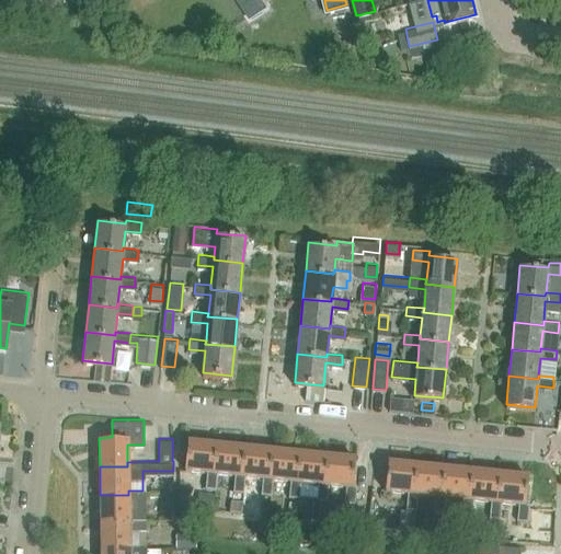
[(187,438),(185,468),(207,470),(206,485),(214,486),(216,470),(213,470),(216,441),(187,438)]
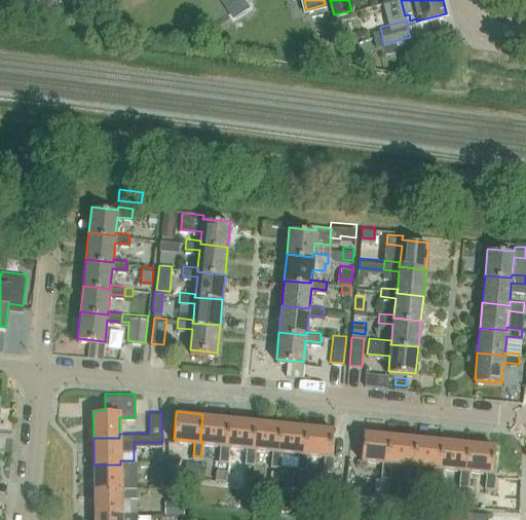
[(199,441),(202,441),(220,443),(218,458),(227,459),(229,444),(226,444),(228,417),(202,414),(199,441)]
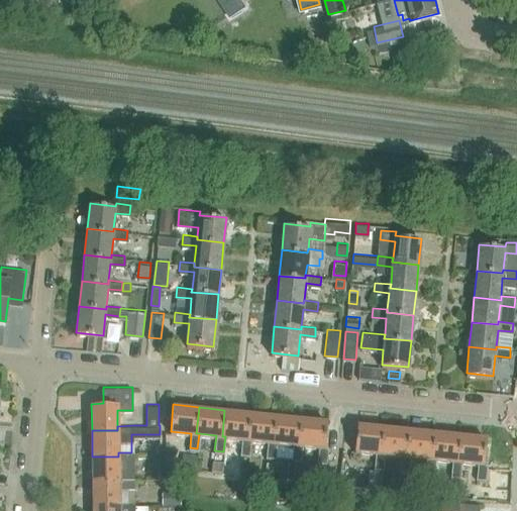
[(222,436),(225,436),(240,438),(238,452),(247,453),(249,438),(247,438),(250,412),(224,410),(222,436)]
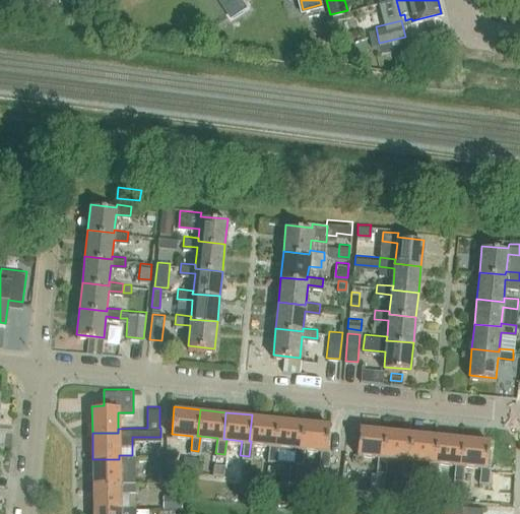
[(249,441),(251,441),(267,443),(265,457),(274,458),(275,443),(274,443),(277,418),(252,414),(249,441)]
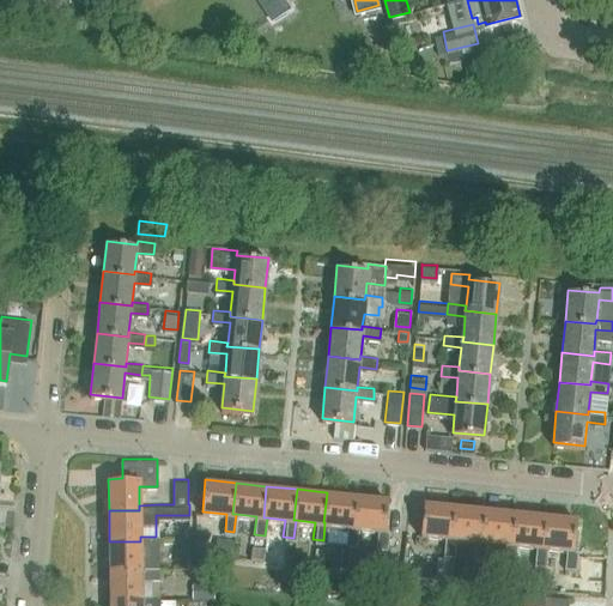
[(323,522),(325,522),(345,525),(344,543),(354,543),(356,526),(354,526),(358,495),(327,492),(323,522)]
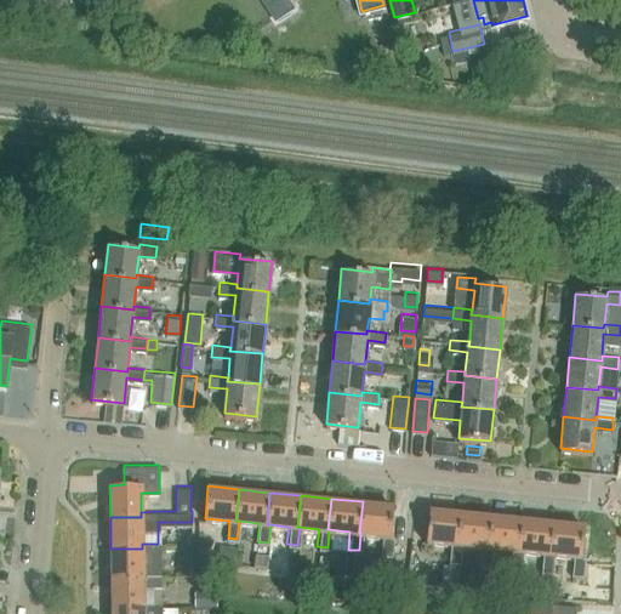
[(393,536),(391,535),(393,505),(363,501),(359,533),(360,533),(381,535),(380,552),(392,553),(393,536)]
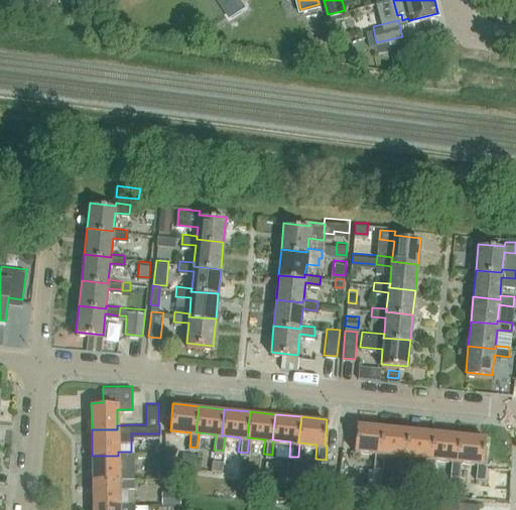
[(357,422),(354,450),(373,451),(372,466),(381,467),(382,452),(380,452),(382,425),(357,422)]
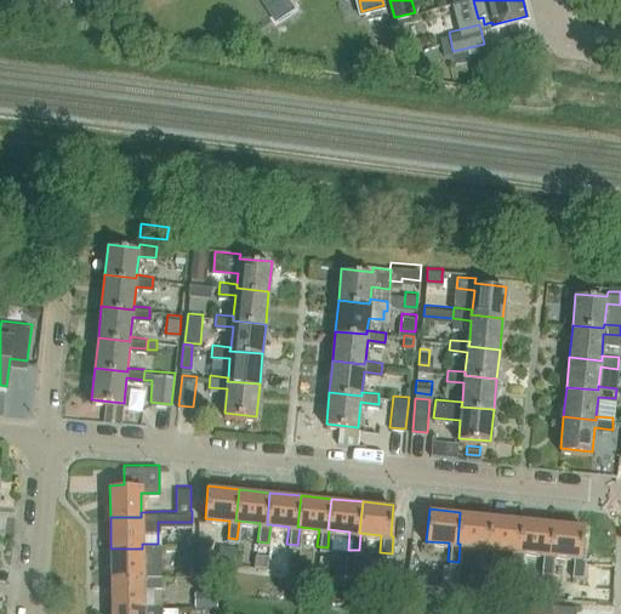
[(457,544),(460,544),(480,546),(479,564),(490,566),(491,547),(488,546),(491,515),(460,512),(457,544)]
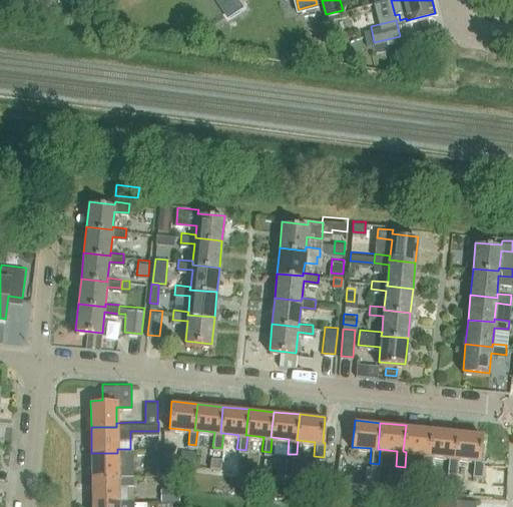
[(403,451),(406,452),(425,454),(423,469),(432,470),(433,455),(430,454),(432,428),(406,425),(403,451)]
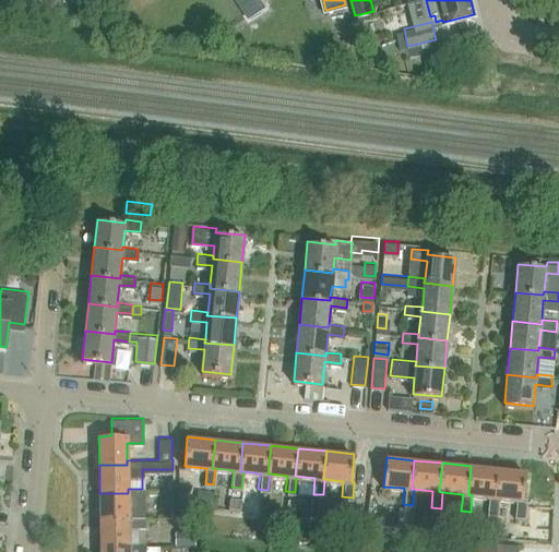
[(499,469),(471,466),(468,494),(472,495),(490,496),(488,513),(498,514),(500,498),(496,496),(499,469)]
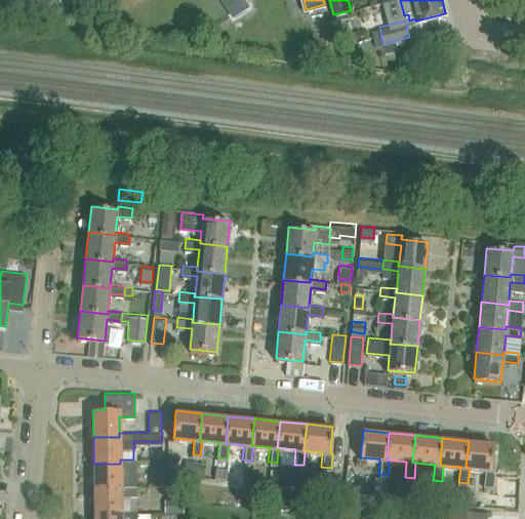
[(495,471),(491,470),(494,443),(469,441),(466,467),(470,468),(487,470),(485,485),(494,486),(495,471)]
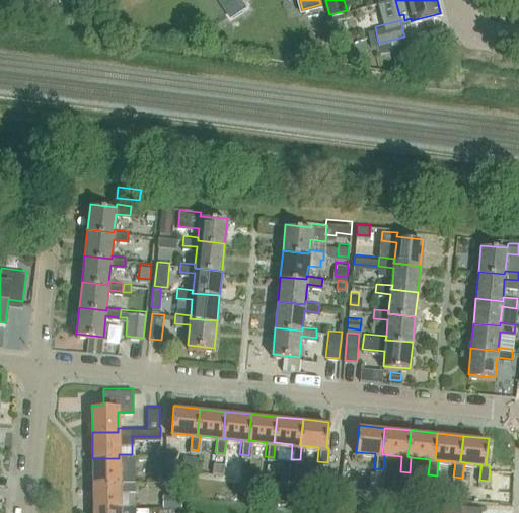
[(184,468),(197,469),(198,454),(187,453),(184,468)]
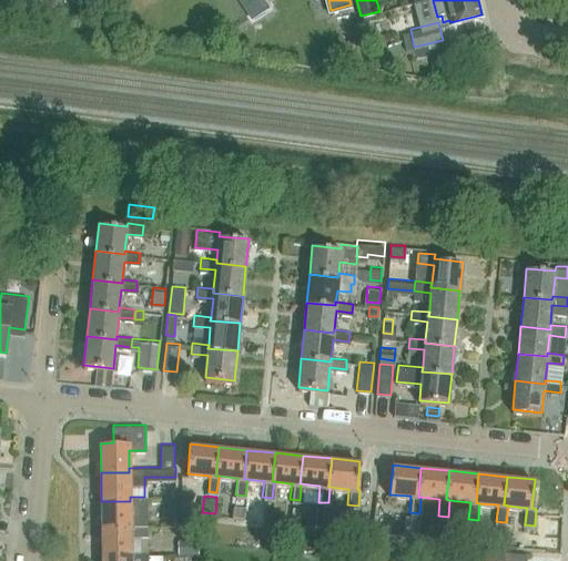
[(130,501),(101,501),(102,530),(130,530),(130,526),(146,526),(145,506),(146,506),(146,497),(144,497),(130,497),(130,501)]
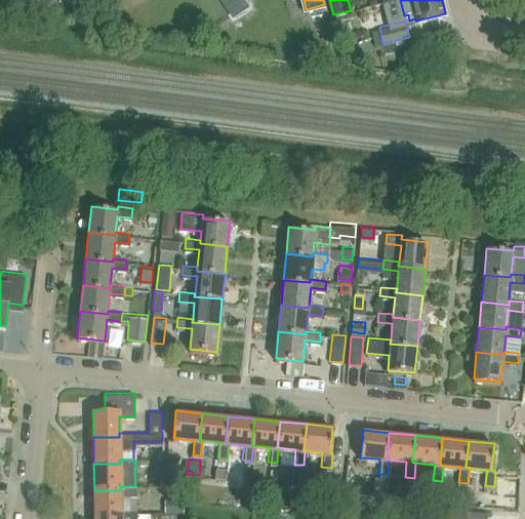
[(163,467),(153,467),(153,484),(163,484),(163,467)]
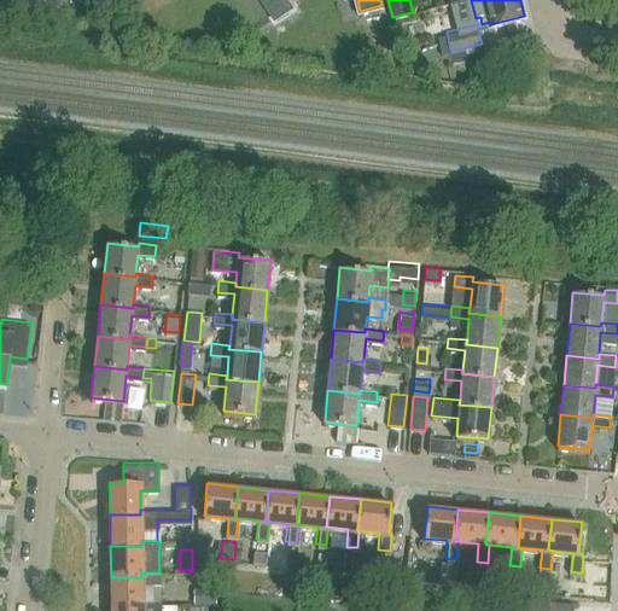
[(318,550),(316,568),(327,568),(328,551),(318,550)]
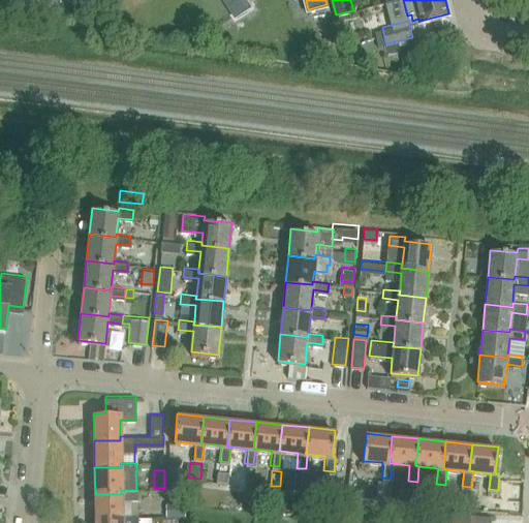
[(307,489),(308,474),(308,471),(296,470),(294,488),(307,489)]
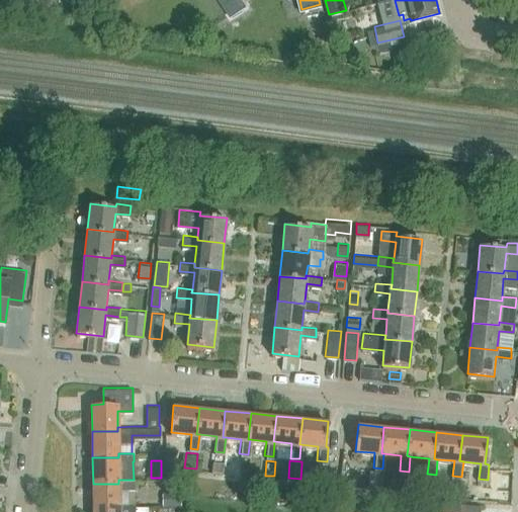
[(214,462),(214,470),(222,471),(223,462),(214,462)]
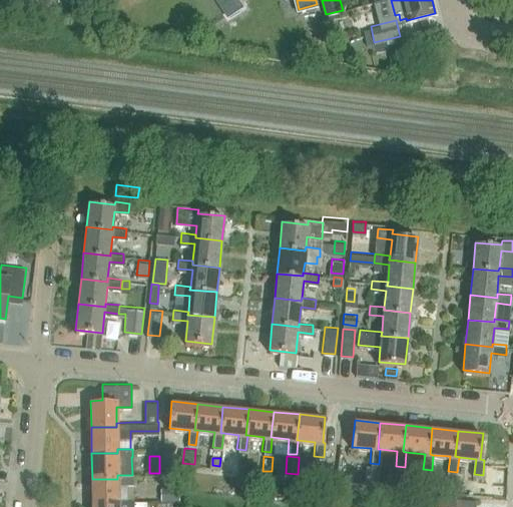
[(299,460),(298,474),(320,475),(321,461),(299,460)]
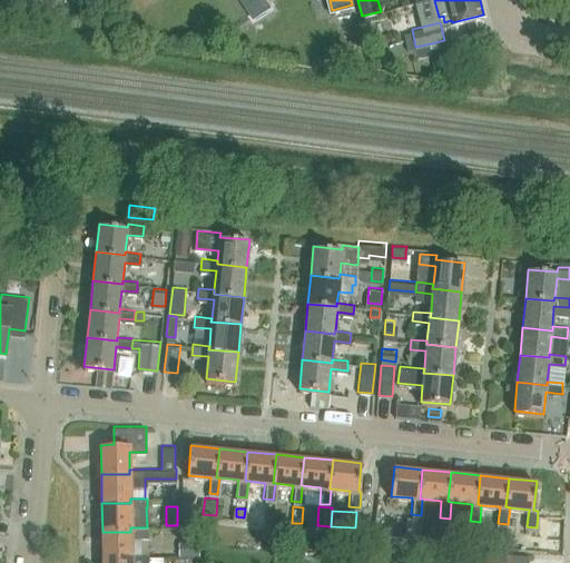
[(408,515),(406,534),(420,535),(421,516),(408,515)]
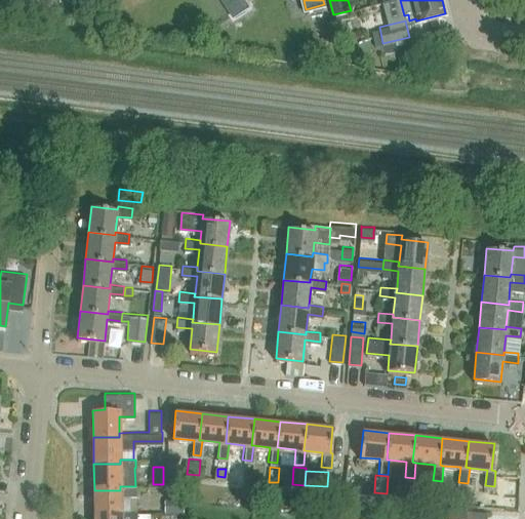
[(184,476),(173,476),(173,495),(184,495),(184,476)]
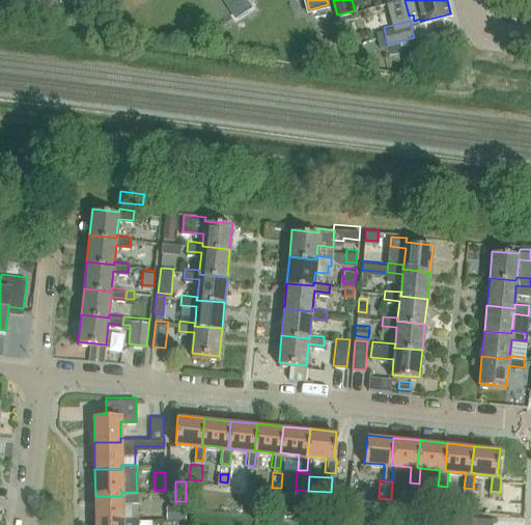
[(444,504),(446,487),(436,486),(434,503),(444,504)]
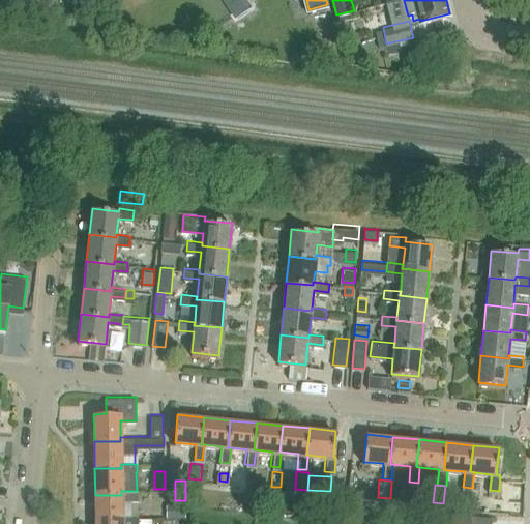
[(95,495),(95,520),(123,521),(123,517),(138,517),(137,499),(139,499),(139,491),(137,491),(121,491),(121,495),(95,495)]
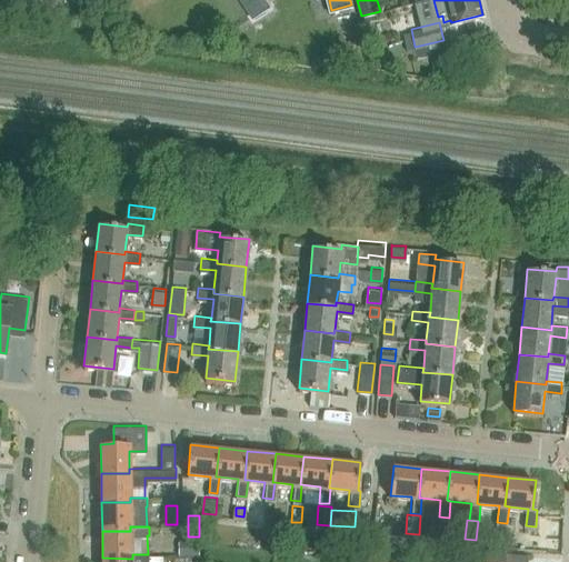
[(199,551),(199,537),(188,537),(179,537),(179,552),(199,551)]
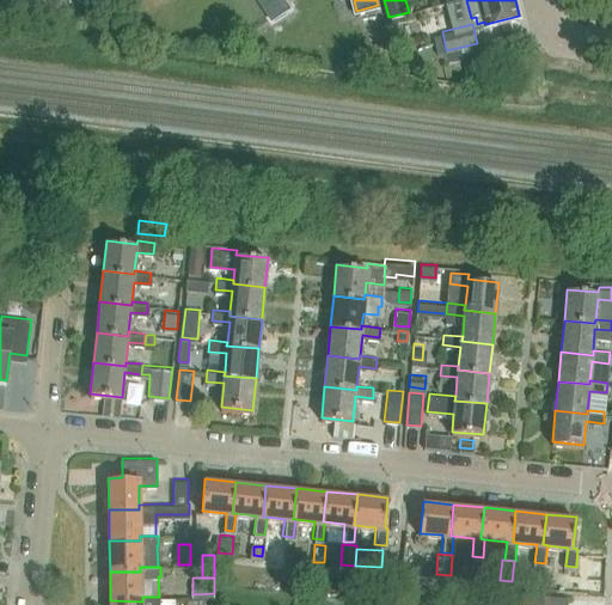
[(510,604),(543,604),(544,591),(500,586),(499,604),(510,604)]
